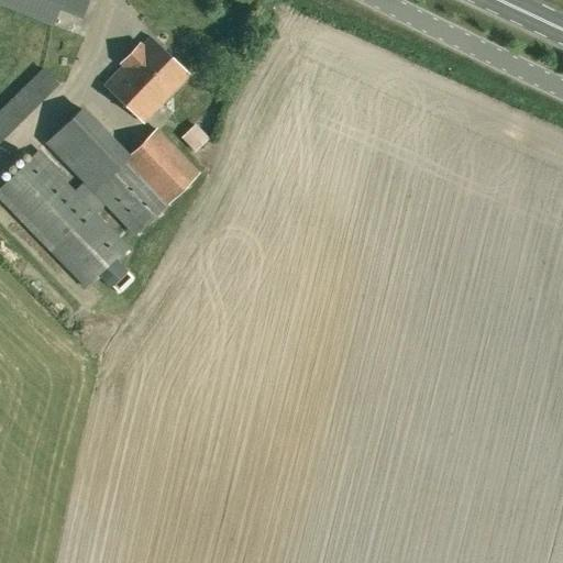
[(0,0),(0,2),(55,25),(62,9),(81,18),(88,0),(0,0)]
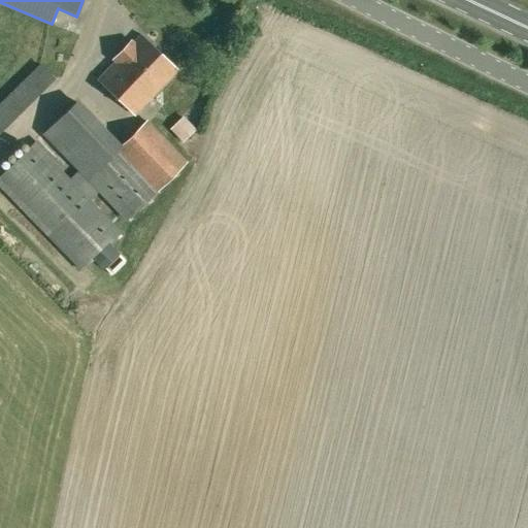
[(177,70),(177,69),(141,34),(140,35),(141,35),(133,43),(131,40),(113,59),(116,61),(98,79),(134,114),(176,69),(177,70)]
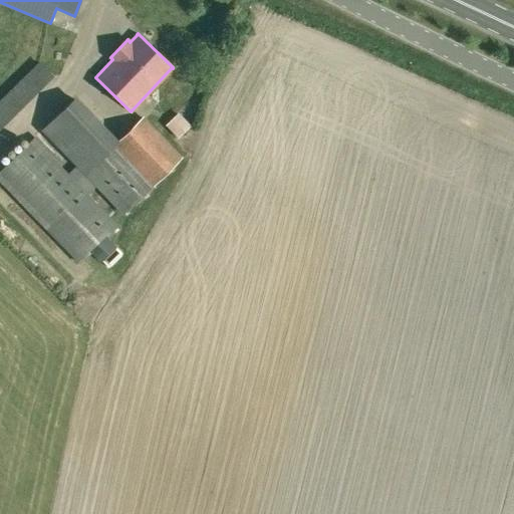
[(0,132),(57,75),(41,59),(0,99),(0,132)]
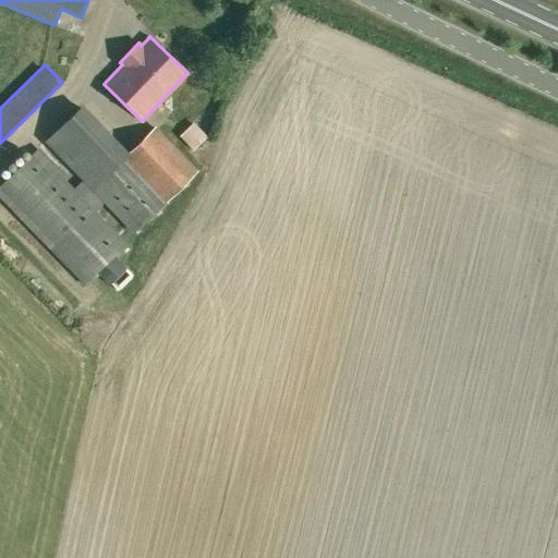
[(0,196),(81,283),(197,169),(156,126),(130,152),(83,106),(46,141),(83,180),(71,190),(35,150),(0,183),(0,196)]
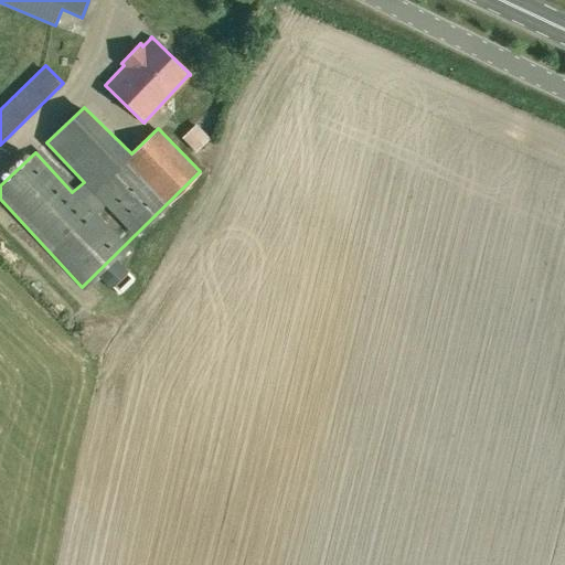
[(201,151),(216,144),(206,124),(191,132),(201,151)]
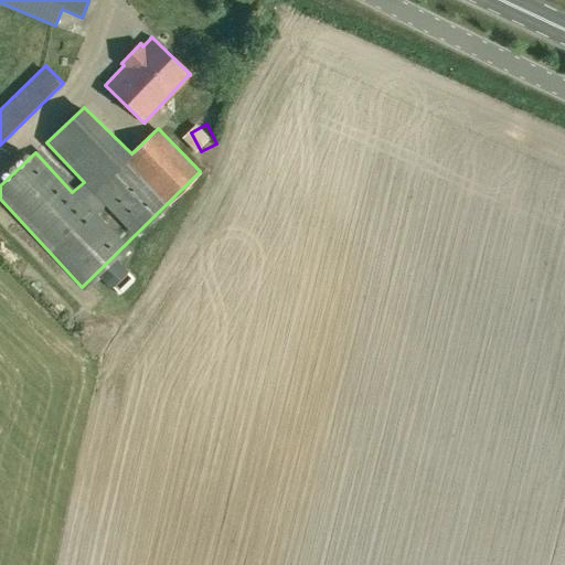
All buildings are outlined.
